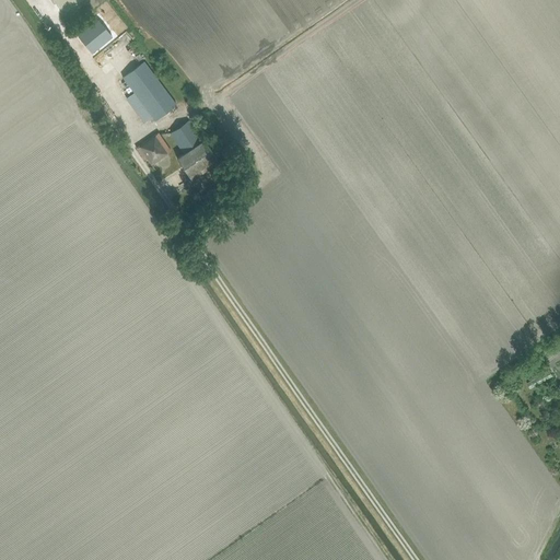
[(79,37),(91,53),(112,37),(100,22),(79,37)]
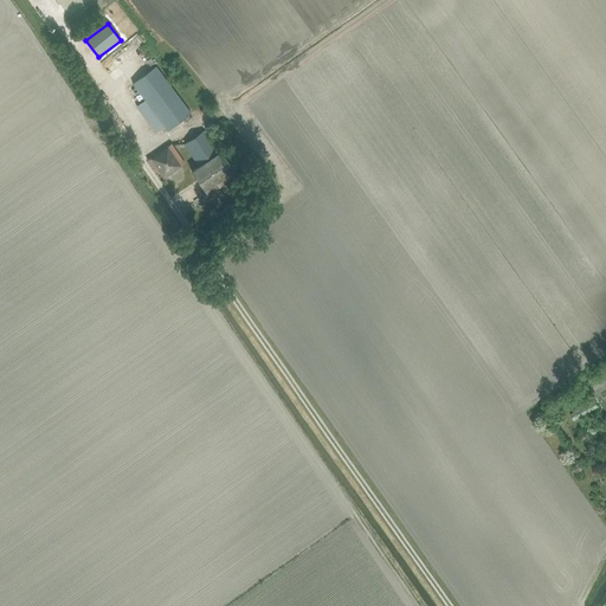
[(168,130),(191,114),(156,66),(133,84),(143,98),(136,104),(159,131),(168,130)]
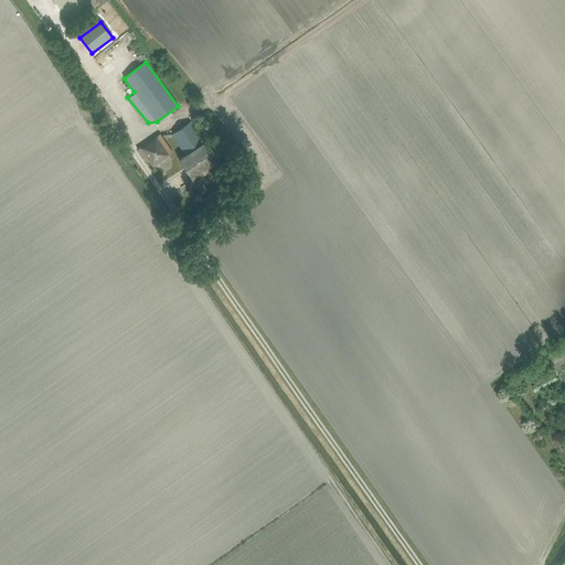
[(114,115),(107,119),(112,126),(118,121),(114,115)]
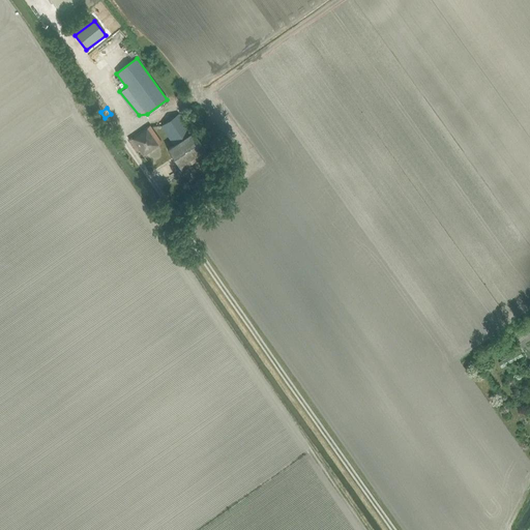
[(190,184),(217,167),(193,131),(192,133),(178,114),(160,126),(172,145),(167,148),(190,184)]
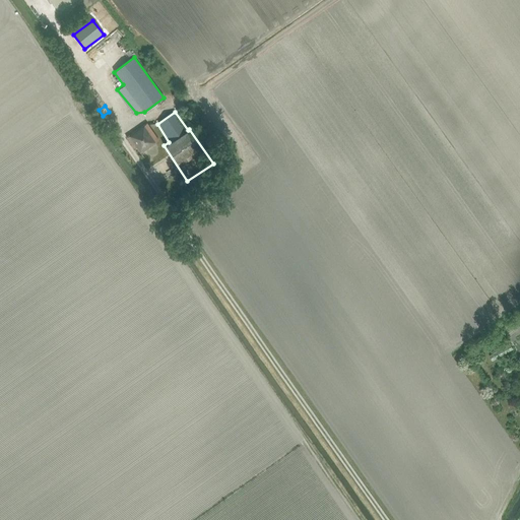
[(155,143),(158,141),(147,124),(144,126),(143,125),(127,137),(133,146),(135,145),(141,153),(155,143)]
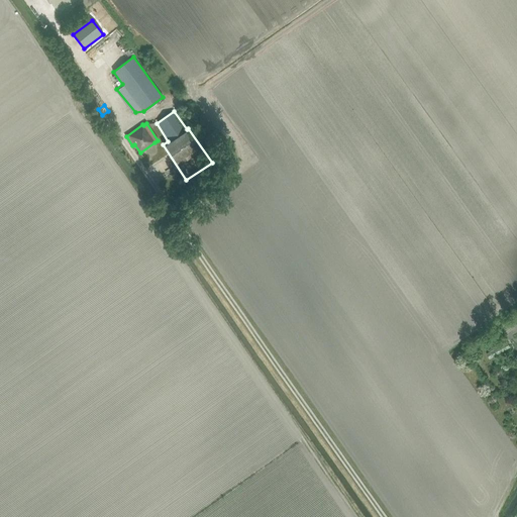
All buildings are outlined.
